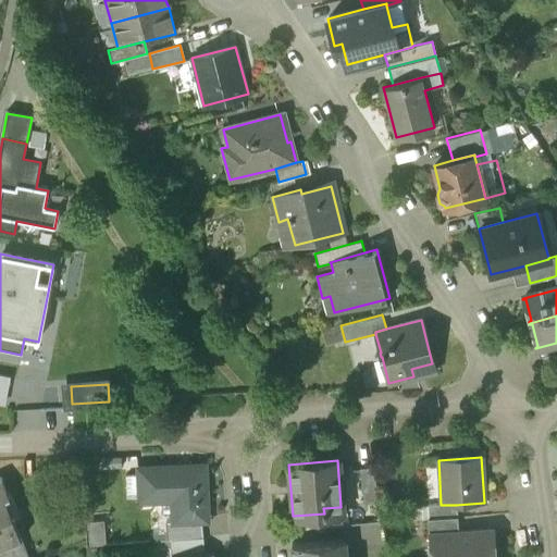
[(203,467),(138,470),(139,503),(177,502),(178,522),(206,521),(203,467)]
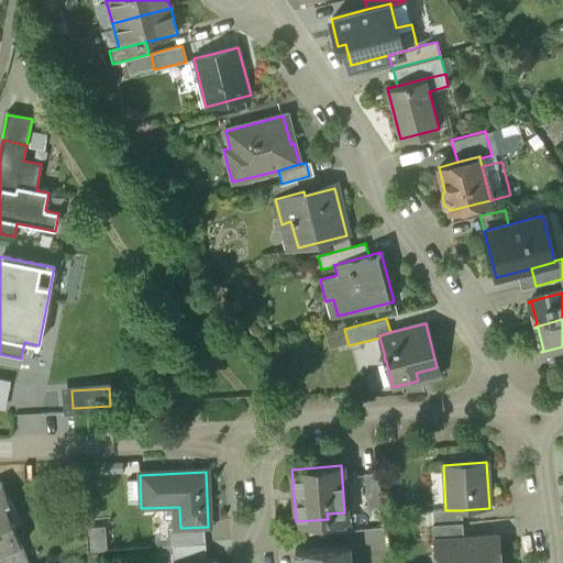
[(376,472),(364,473),(366,499),(367,498),(368,508),(382,507),(376,472)]
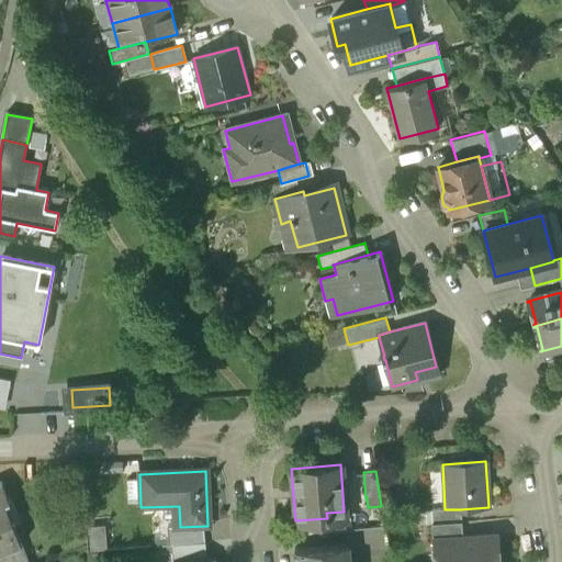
[(13,525),(1,529),(0,526),(0,506),(9,503),(1,483),(0,482),(0,552),(21,544),(13,525)]
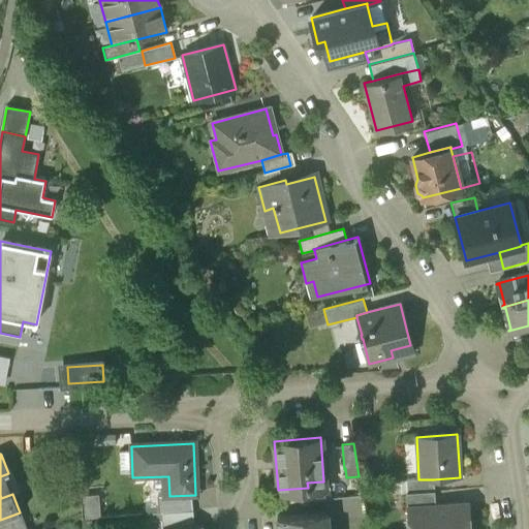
[(418,479),(406,480),(407,493),(434,491),(433,479),(418,479)]
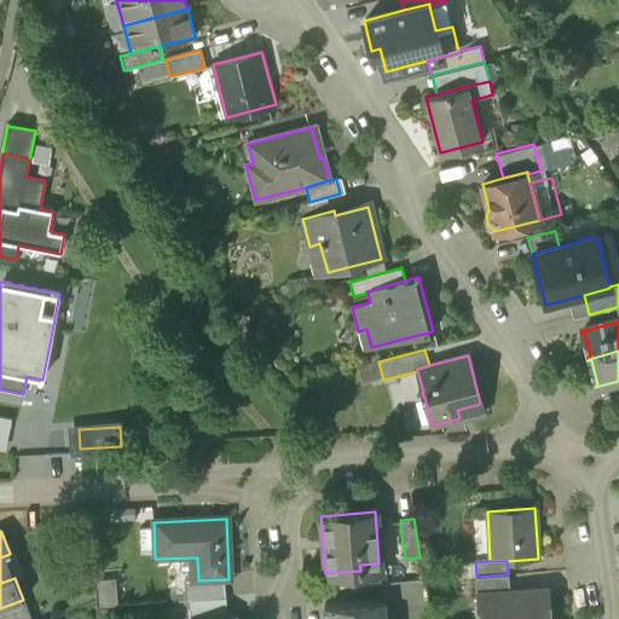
[(476,577),(475,577),(476,599),(482,599),(482,595),(509,594),(508,574),(476,577)]
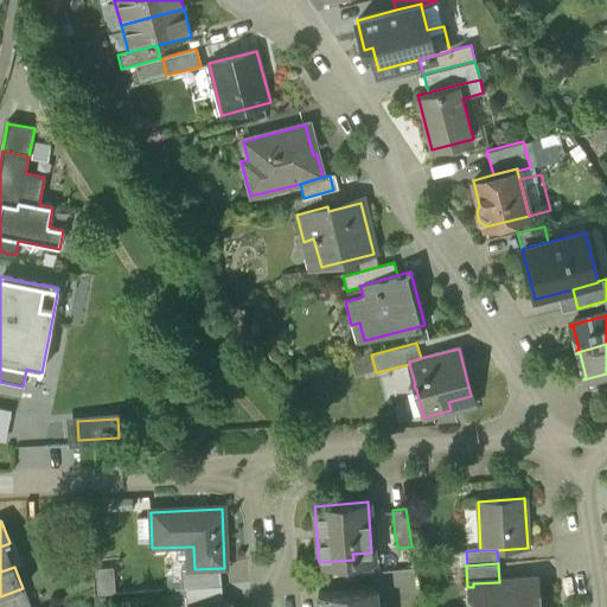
[(499,582),(473,583),(473,587),(473,606),(535,606),(534,580),(499,582)]
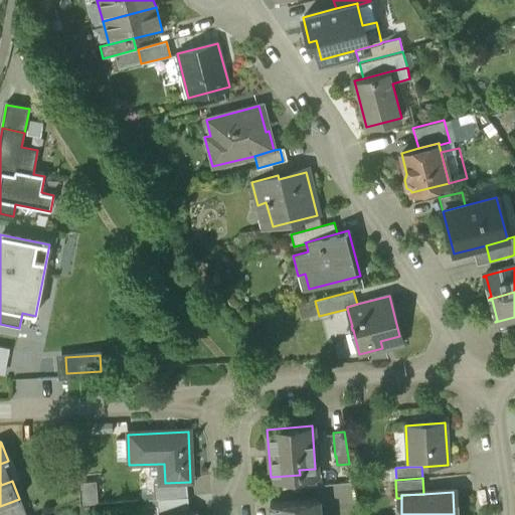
[(187,497),(159,500),(160,514),(162,514),(188,513),(187,497)]
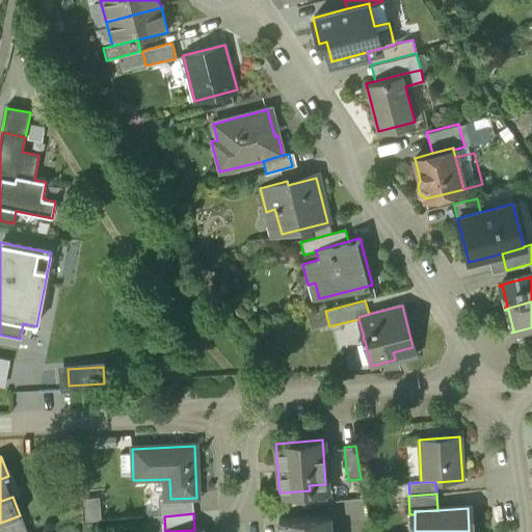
[(329,531),(328,514),(278,519),(280,531),(329,531)]
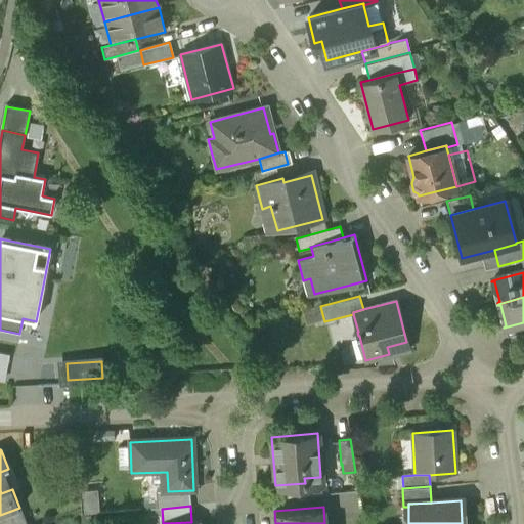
[(26,523),(19,508),(0,515),(0,523),(26,523)]
